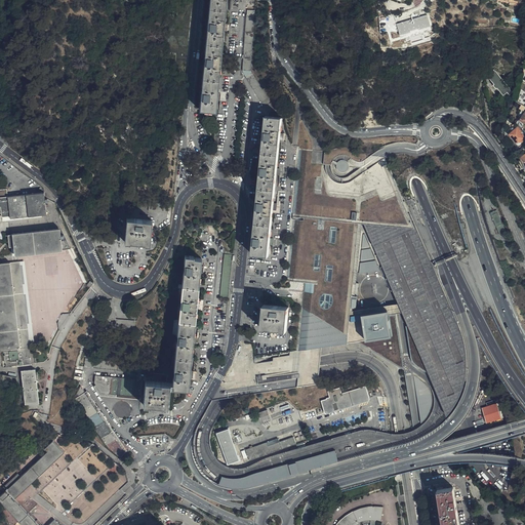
[(209,0),(207,21),(199,110),(216,112),(223,39),(227,0),(209,0)]
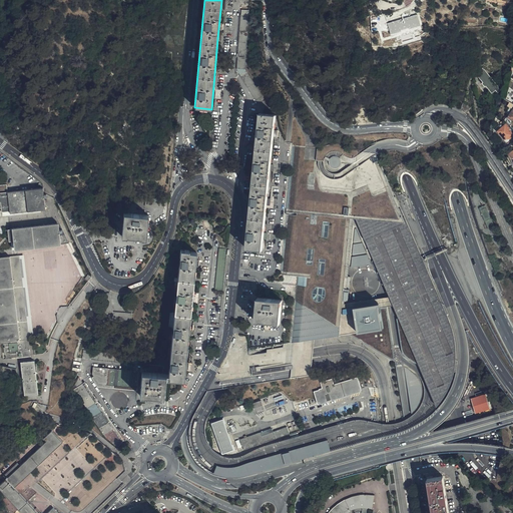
[(236,68),(244,69),(248,15),(247,15),(248,10),(241,10),(240,15),(236,68)]
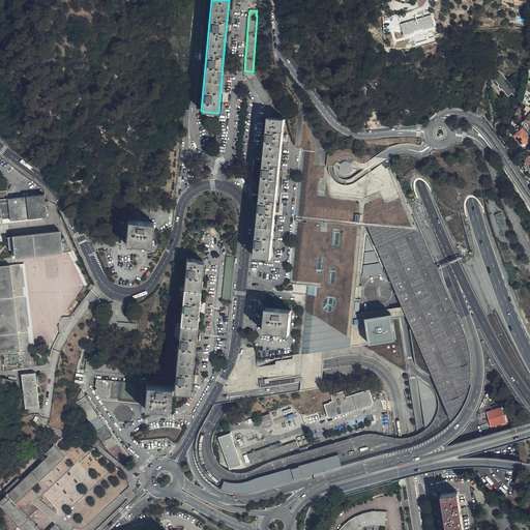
[(517,93),(499,70),(495,74),(496,76),(494,78),(496,82),(495,83),(503,94),(505,92),(507,96),(510,94),(513,97),(517,93)]
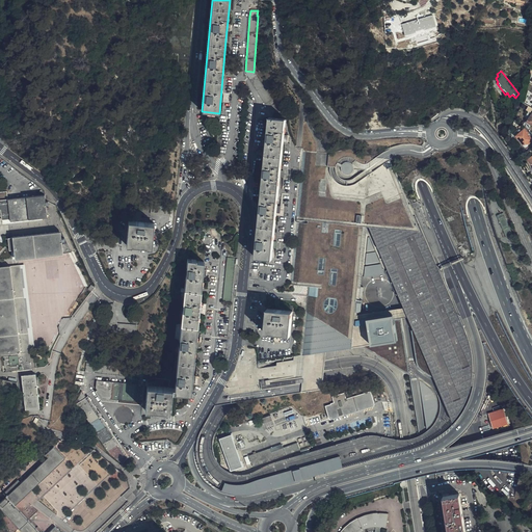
[(278,109),(255,74),(248,78),(271,114),(278,109)]
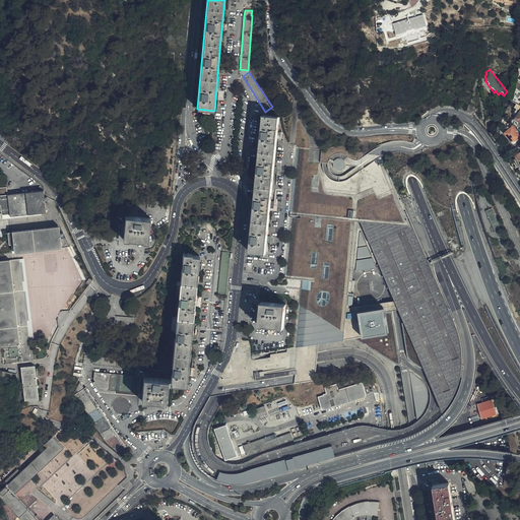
[(511,101),(518,106),(519,102),(517,95),(519,92),(519,90),(515,87),(511,101)]
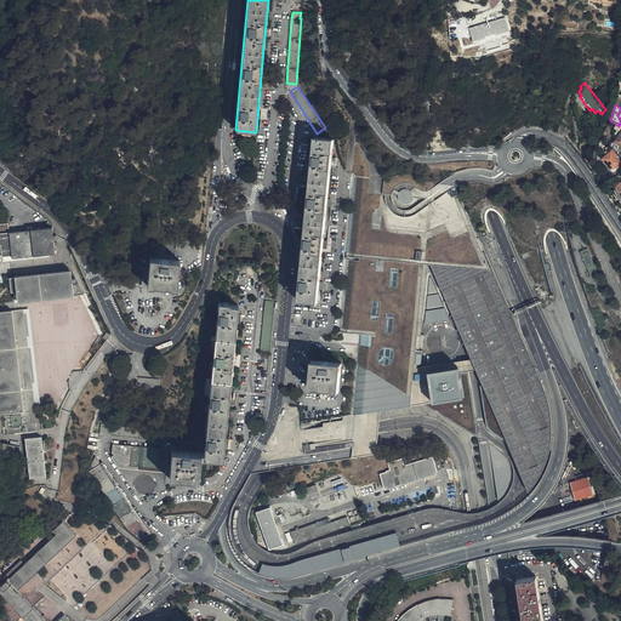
[(560,126),(558,134),(573,144),(580,138),(571,130),(570,130),(560,126)]
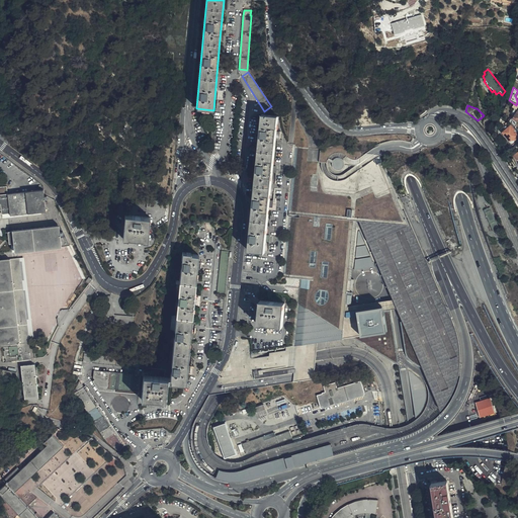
[(249,250),(265,252),(266,243),(266,236),(269,207),(270,200),(272,173),(273,166),(276,139),(276,132),(278,116),(262,114),(249,250)]
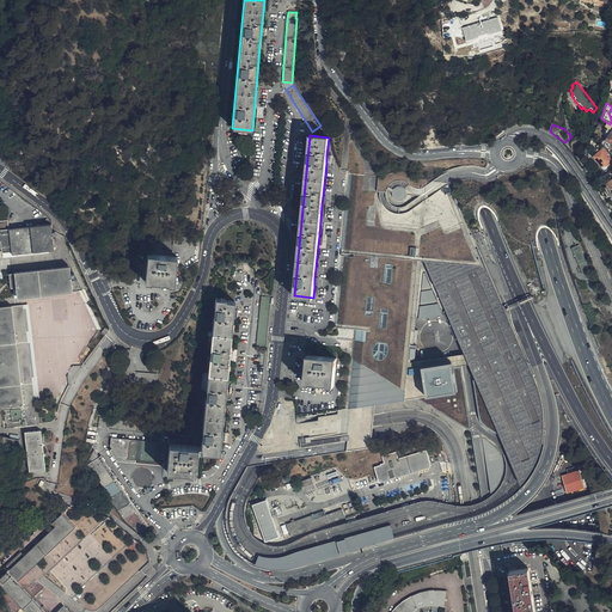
[(593,157),(604,170),(607,166),(611,161),(611,160),(607,154),(607,153),(607,152),(604,148),(593,157)]
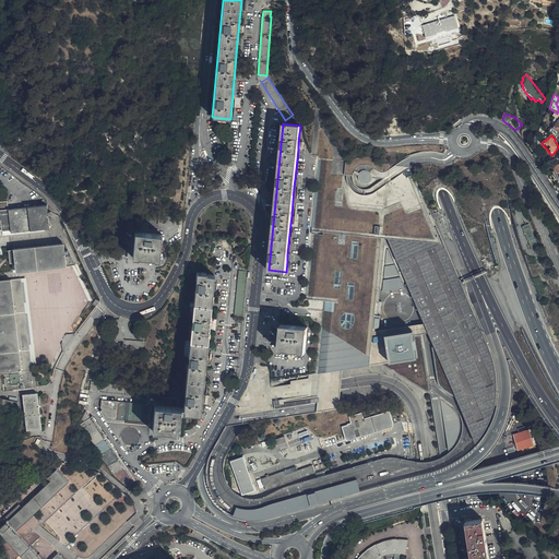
[(536,162),(543,157),(539,153),(533,156),(536,162)]
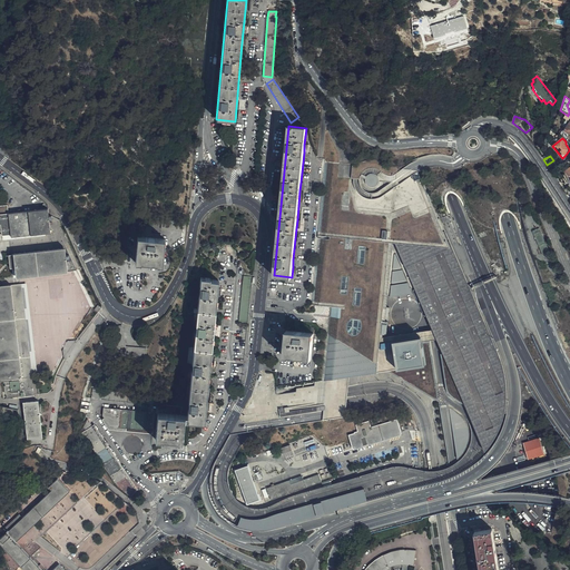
[(353,163),(325,160),(311,305),(328,307),(322,381),(326,380),(338,379),(350,376),(357,375),(377,373),(381,334),(384,307),(390,243),(395,244),(444,355),(467,409),(483,445),(485,451),(488,448),(493,439),(499,430),(502,420),(504,408),(507,397),(507,387),(505,377),(503,369),(499,357),(495,350),(452,246),(440,219),(438,219),(421,179),(418,173),(412,176),(408,180),(402,185),(396,189),(390,194),(389,194),(380,198),(374,199),(370,199),(365,198),(361,196),(357,193),(356,192),(355,188),(354,186),(353,182),(355,163),(353,163)]
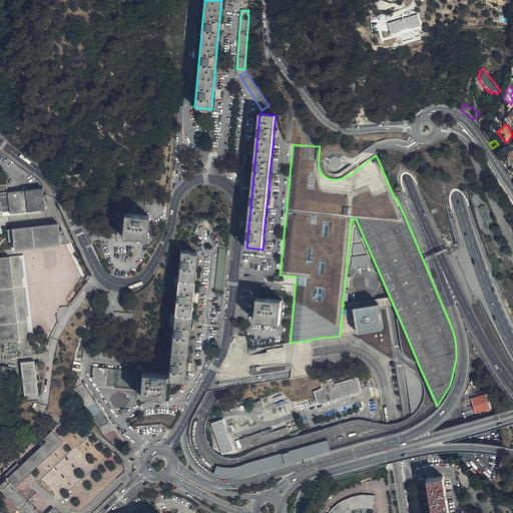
[(46,210),(44,189),(8,193),(10,214),(46,210)]
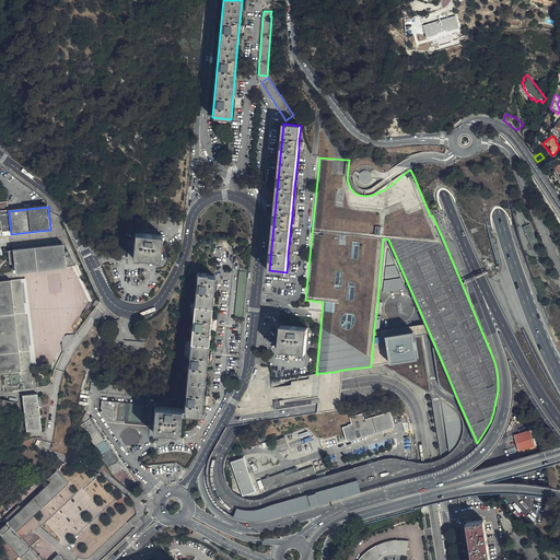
[(179,226),(179,219),(159,217),(159,225),(179,226)]
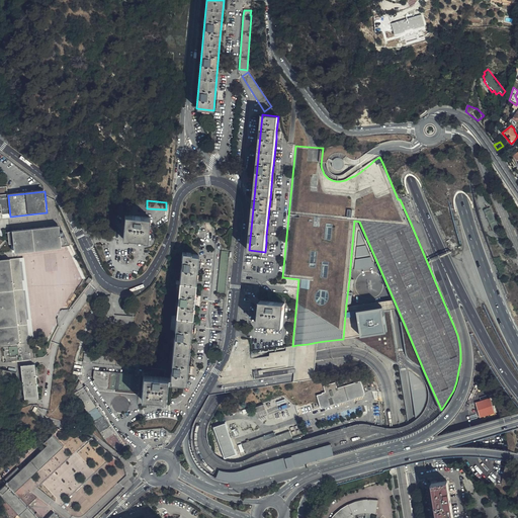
[(138,212),(130,211),(128,216),(125,216),(123,239),(128,239),(128,238),(143,239),(143,241),(148,241),(150,218),(146,218),(147,213),(138,212)]
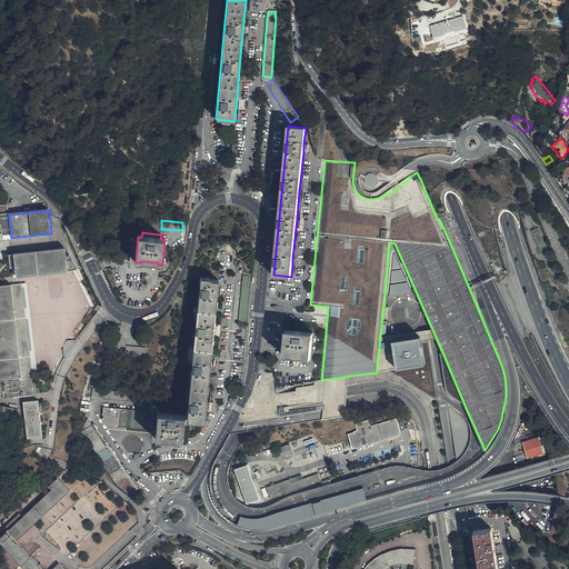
[(68,271),(65,249),(10,256),(11,269),(17,268),(18,278),(68,271)]
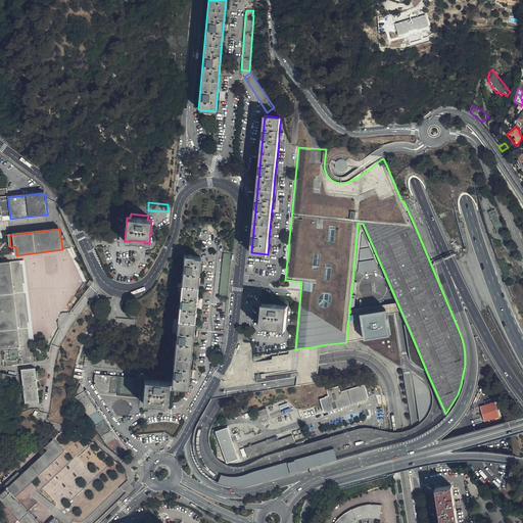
[(380,276),(382,277),(363,234),(359,274),(380,276)]
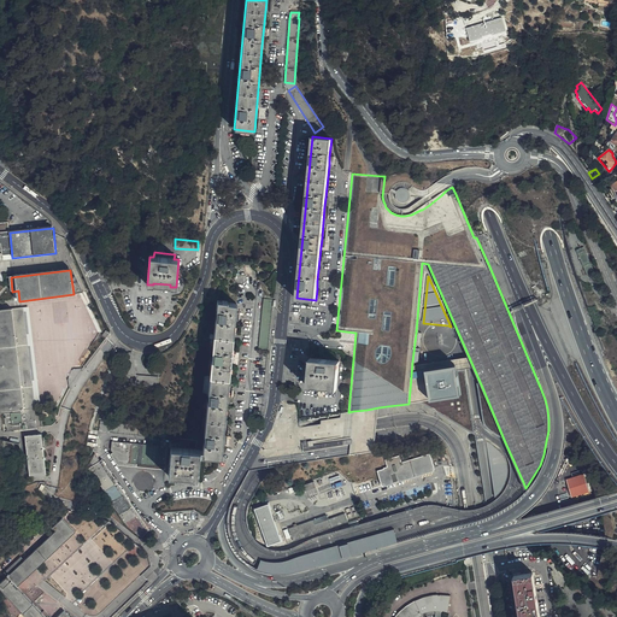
[(259,348),(269,350),(274,299),(265,298),(259,348)]
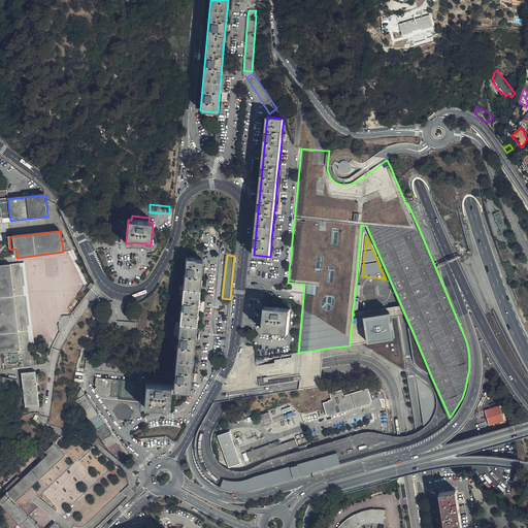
[(195,258),(187,257),(179,320),(173,385),(167,385),(168,376),(151,374),(151,383),(146,383),(144,406),(150,407),(150,406),(164,407),(164,408),(169,408),(171,388),(190,389),(197,309),(202,259),(195,259),(195,258)]
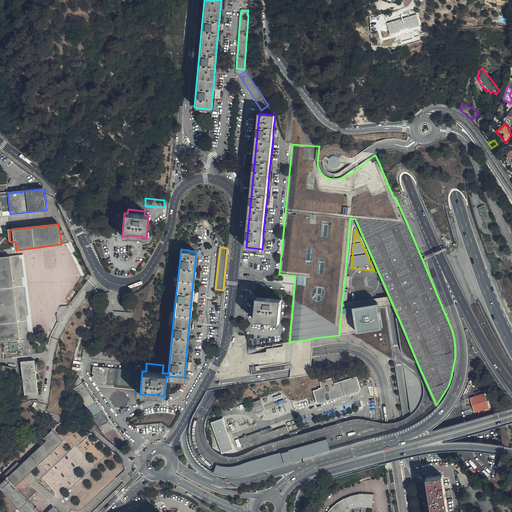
[(31,355),(20,256),(0,258),(0,342),(4,342),(6,358),(31,355)]
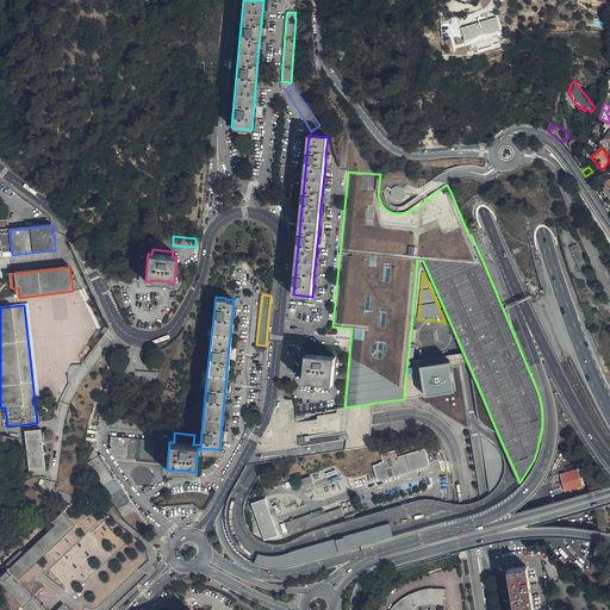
[(135,371),(131,348),(122,349),(125,372),(135,371)]
